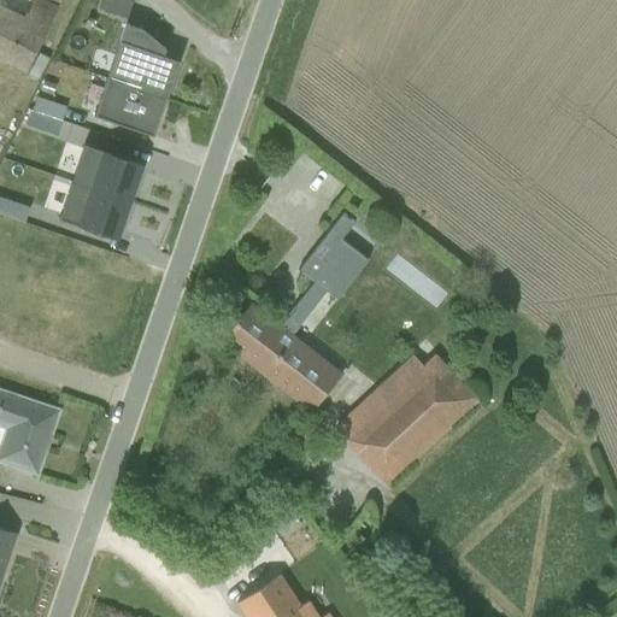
[(0,0),(0,65),(21,75),(57,0),(35,0),(35,1),(31,0),(0,0)]
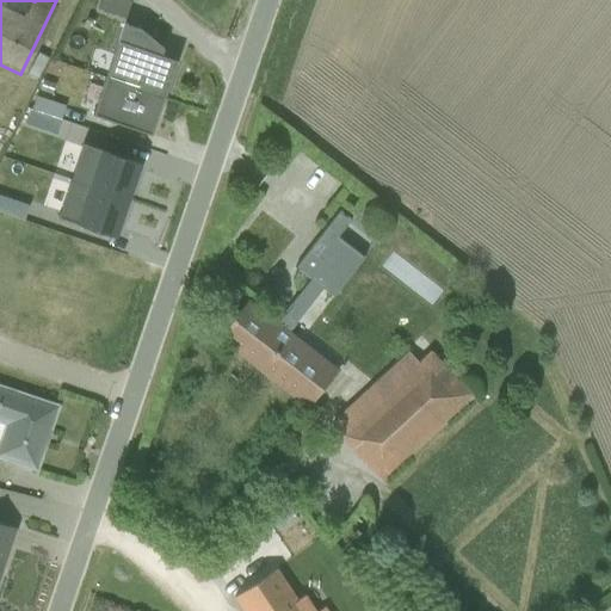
[(106,76),(164,96),(174,61),(160,56),(162,48),(140,28),(124,23),(106,76)]
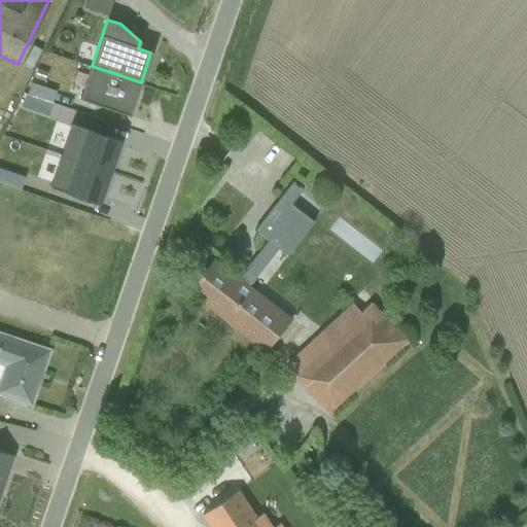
[(141,82),(92,66),(79,98),(131,115),(141,82)]
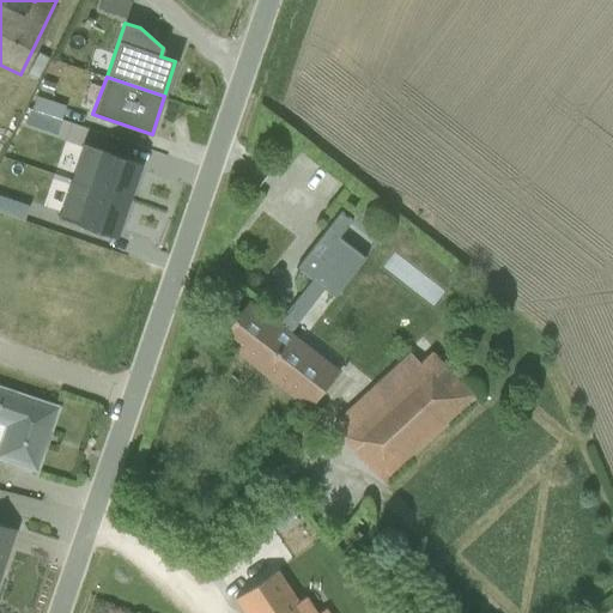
[(137,162),(83,143),(70,180),(128,200),(139,171),(134,170),(137,162)]
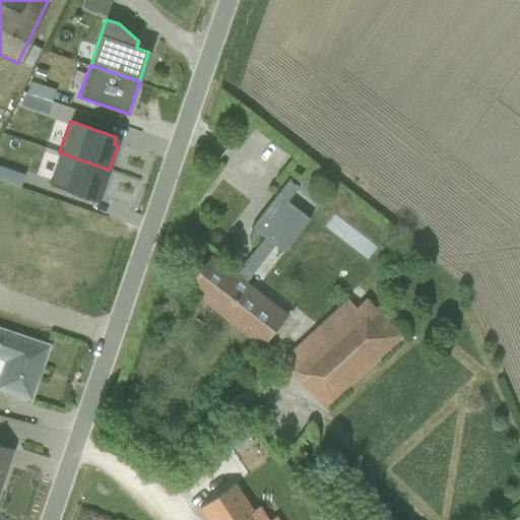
[(109,170),(59,152),(48,184),(94,200),(96,193),(101,195),(109,170)]
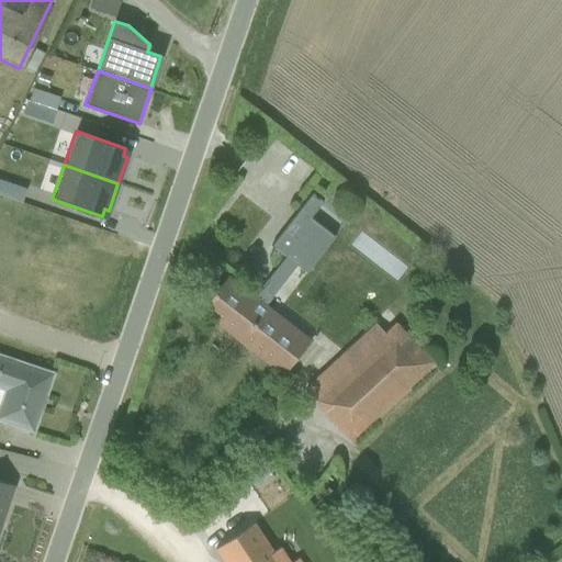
[(318,200),(310,192),(268,244),(280,254),(253,290),(227,270),(195,312),(281,380),(310,345),(259,304),(293,260),(303,268),(329,236),(305,216),(318,200)]
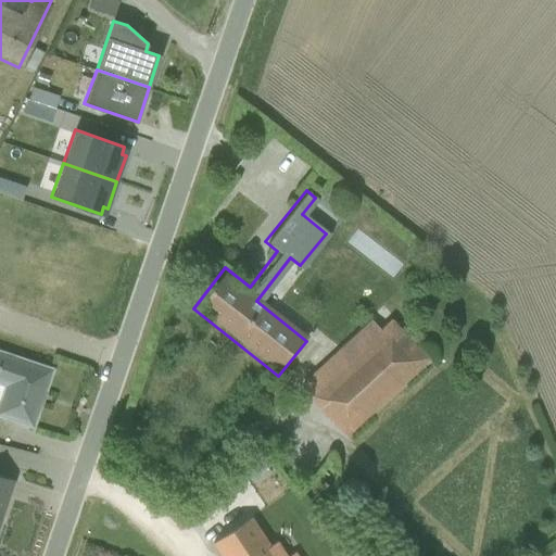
[(331,248),(345,250),(349,231),(336,229),(331,248)]
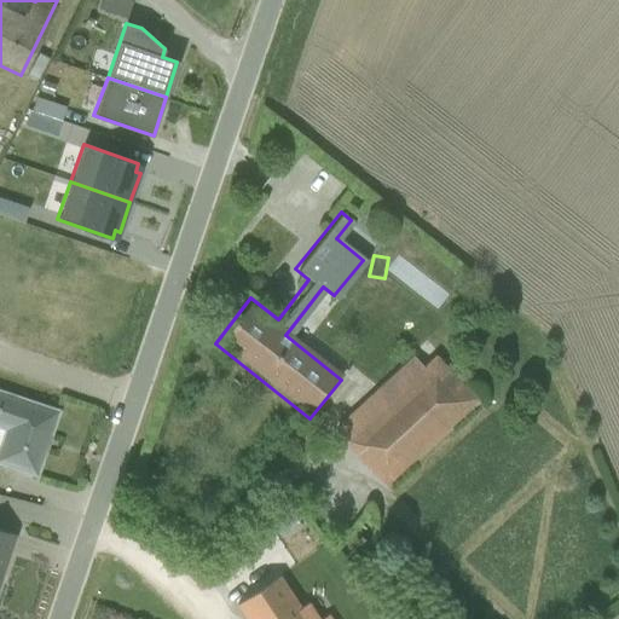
[(334,428),(387,486),(479,403),(437,356),(423,368),(412,356),(334,428)]
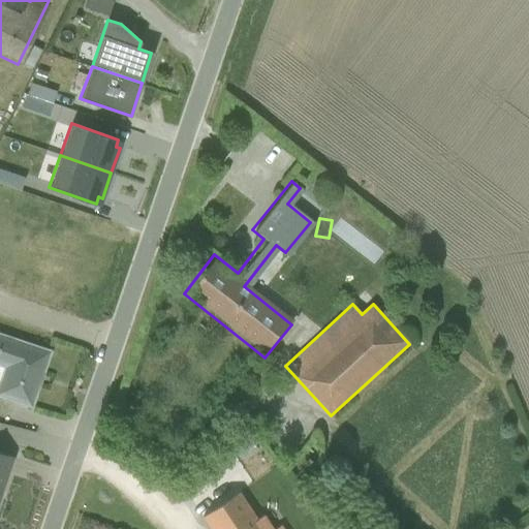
[(48,350),(0,332),(0,363),(3,365),(0,374),(0,393),(28,403),(48,350)]
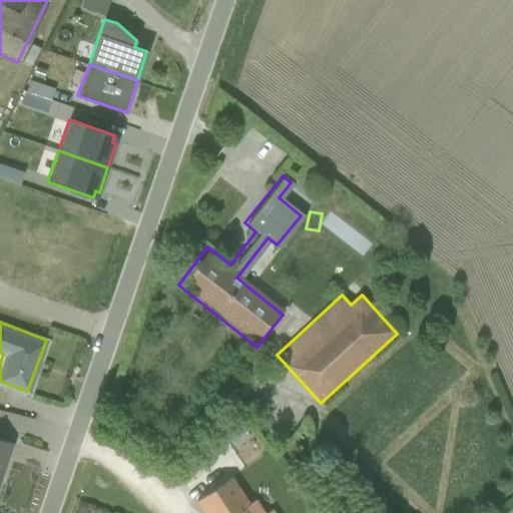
[(0,491),(15,447),(0,442),(0,491)]
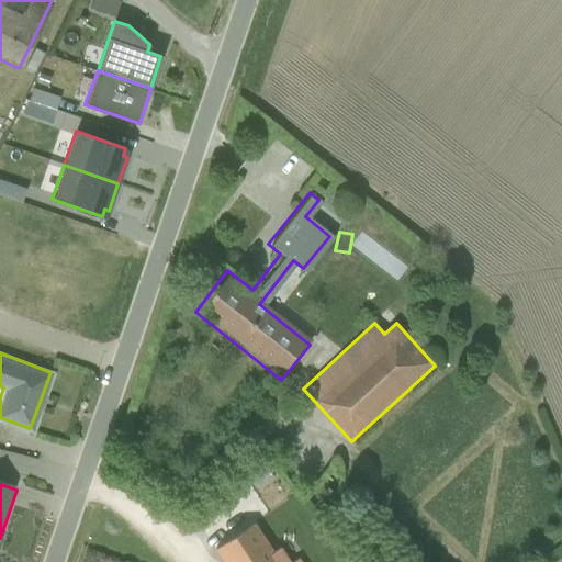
[(289,519),(278,504),(213,549),(222,561),(295,561),(273,529),(289,519)]
